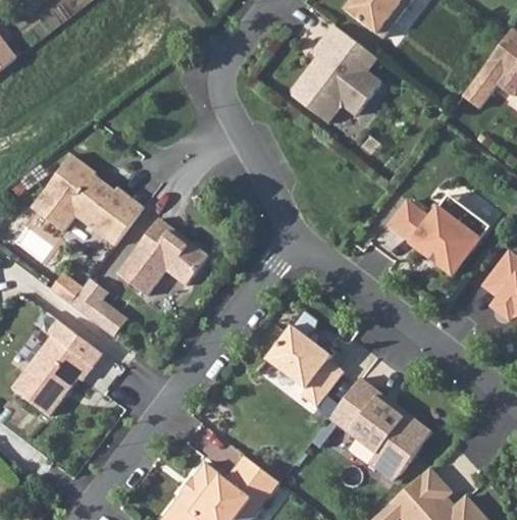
[(351,0),(345,8),(382,36),(409,0),(351,0)]
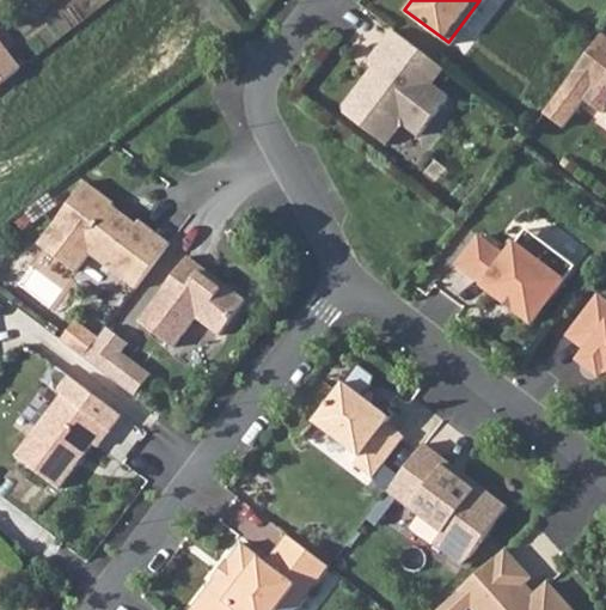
[(441,66),(390,28),(366,60),(372,65),(342,104),(343,113),(383,142),(397,124),(403,123),(417,133),(445,96),(428,81),(441,66)]
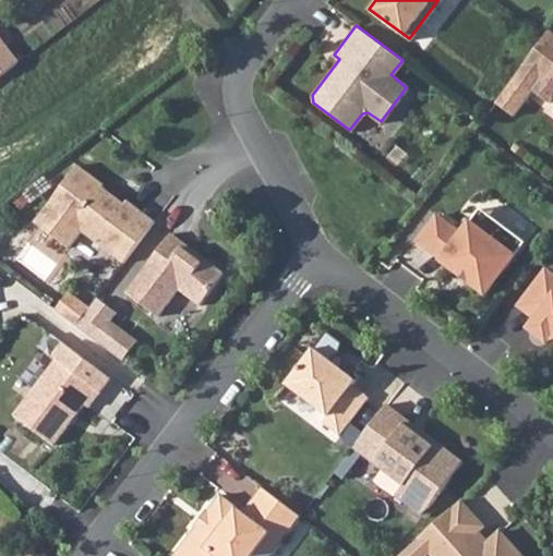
[(552,33),(548,29),(493,100),(512,115),(530,88),(545,101),(552,91),(552,33)]
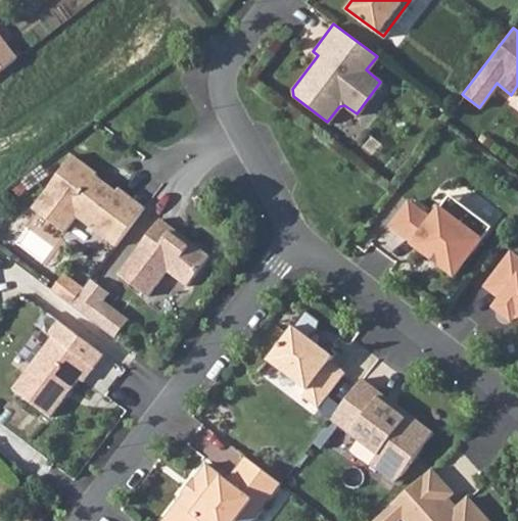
[(0,64),(11,56),(0,42),(0,64)]
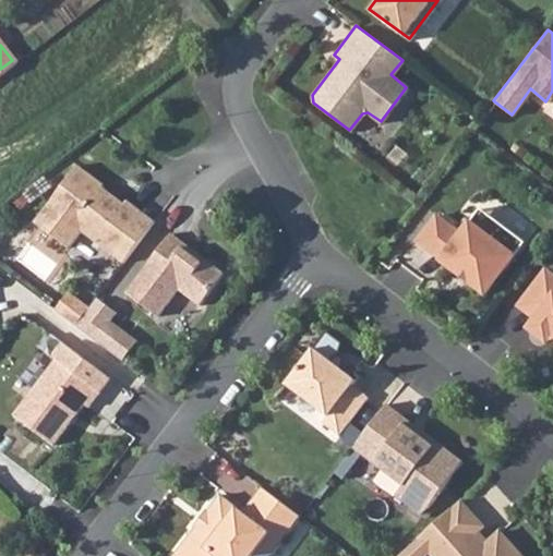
[(111,248),(140,210),(124,200),(121,203),(99,185),(101,183),(74,164),(32,221),(65,246),(79,230),(104,249),(111,248)]
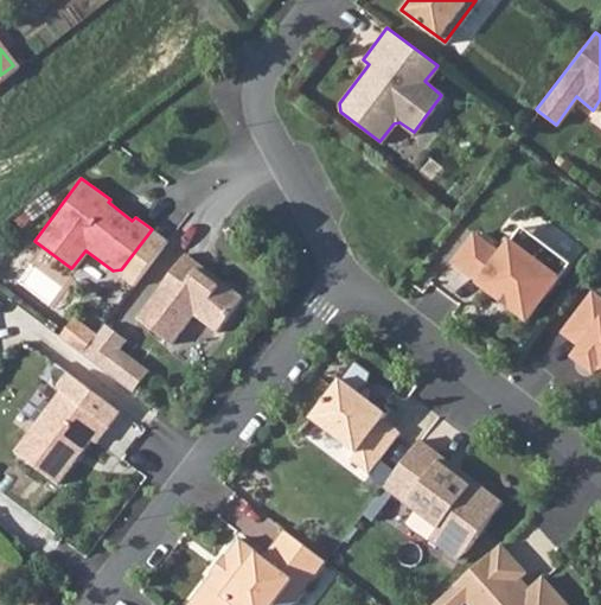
[(520,225),(510,240),(558,276),(569,262),(520,225)]
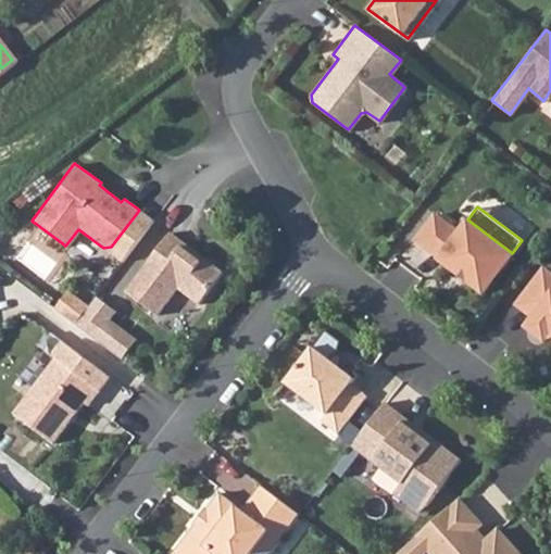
[(103,248),(121,261),(152,219),(139,210),(111,247),(103,248)]
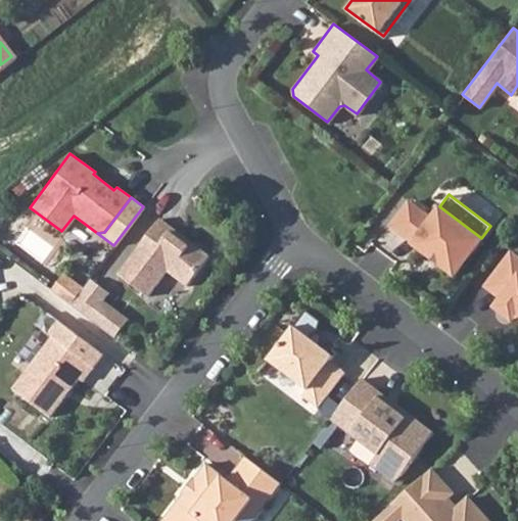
[(407,200),(388,225),(412,242),(412,243),(454,275),(481,238),(439,206),(430,218),(407,200)]
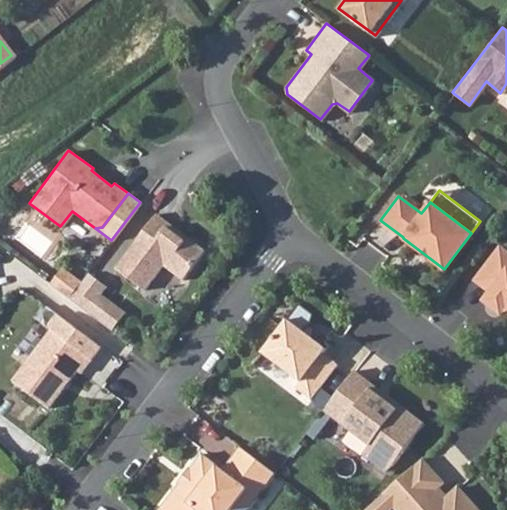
[(182,279),(204,250),(186,237),(183,240),(165,226),(168,223),(155,213),(114,267),(143,289),(162,264),(182,279)]
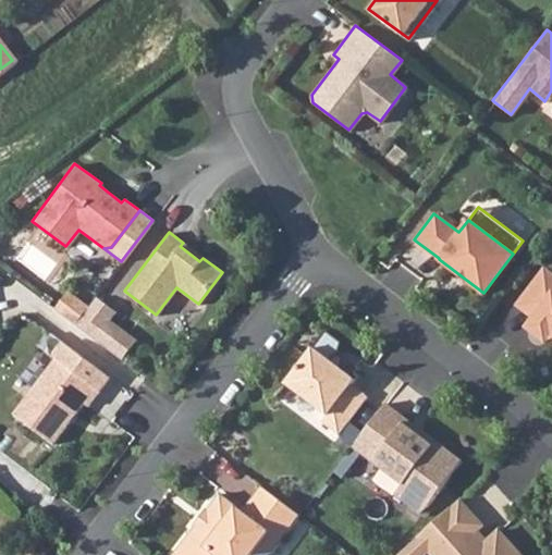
[(551,275),(543,269),(517,304),(535,317),(532,319),(550,332),(551,333),(551,275)]
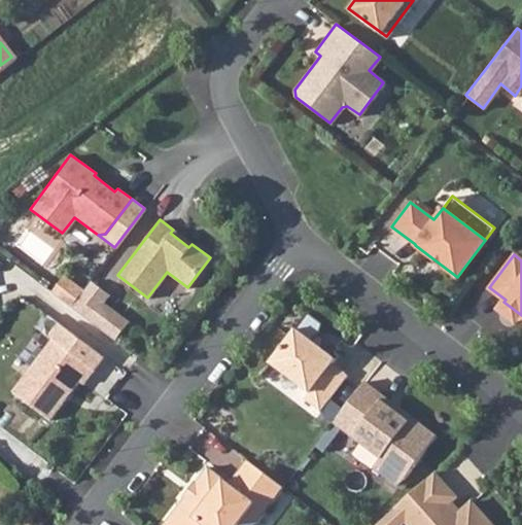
[(54,294),(70,307),(82,290),(66,278),(54,294)]
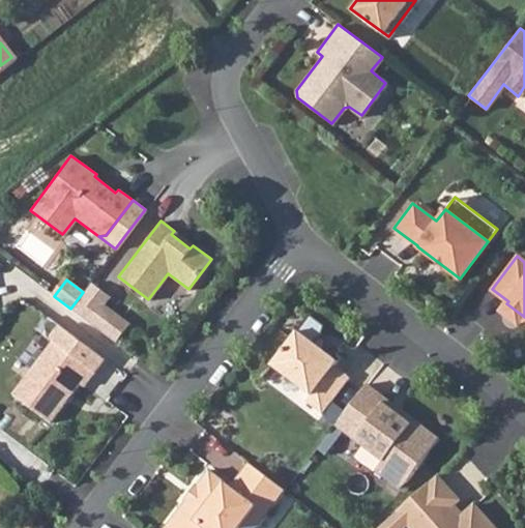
[(83,292),(70,309),(115,342),(128,323),(103,303),(109,296),(90,282),(83,292)]
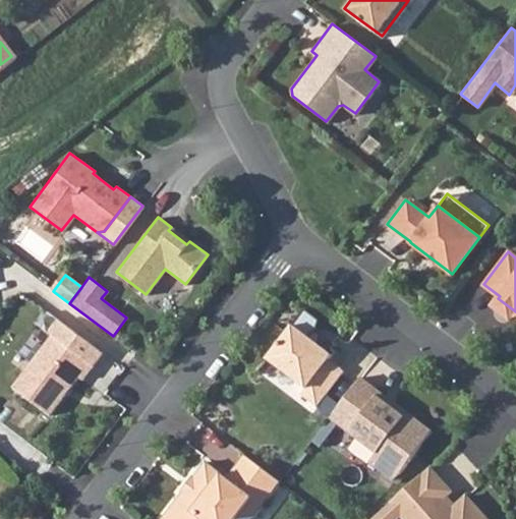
[(514,310),(498,298),(493,304),(509,316),(514,310)]
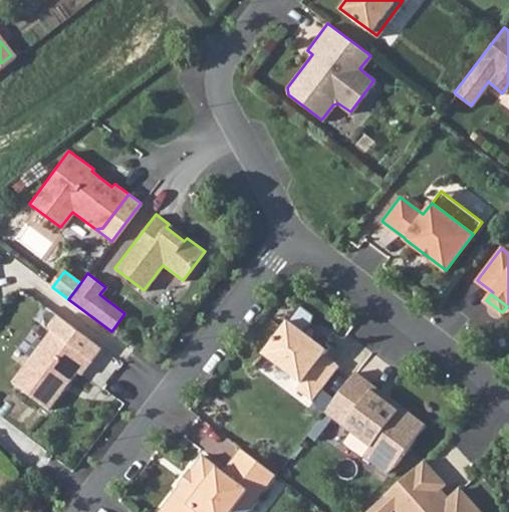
[(295,388),(310,400),(337,364),(322,353),(325,348),(303,332),(308,325),(310,326),(313,314),(299,304),(263,352),(300,380),(295,388)]
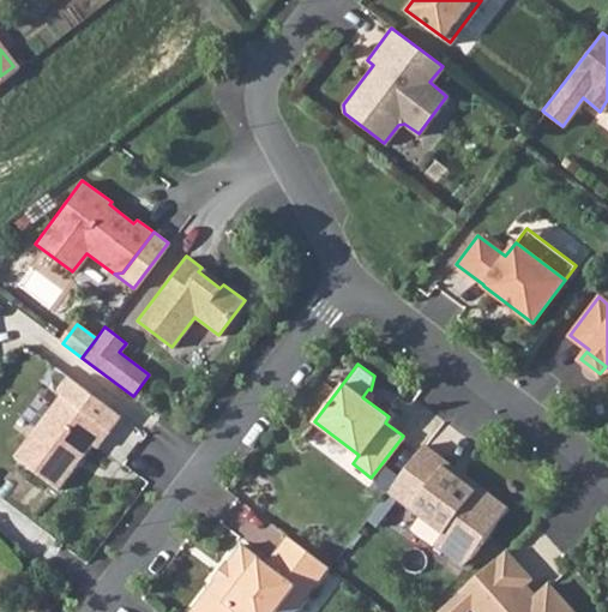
[(13,456),(56,489),(91,444),(96,448),(120,417),(67,376),(56,390),(60,394),(13,456)]
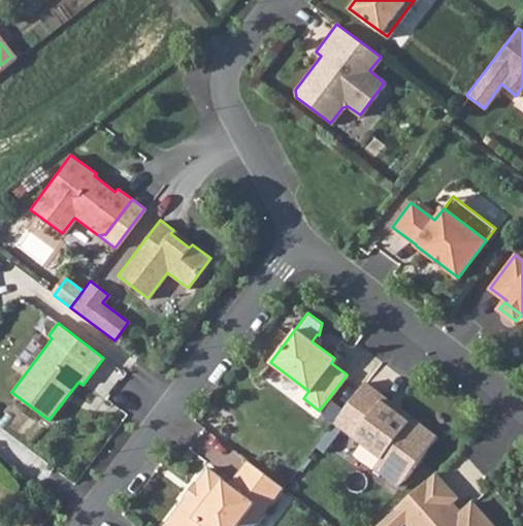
[(436,435),(364,381),(332,423),(380,458),(372,467),(396,485),(403,479),(436,435)]
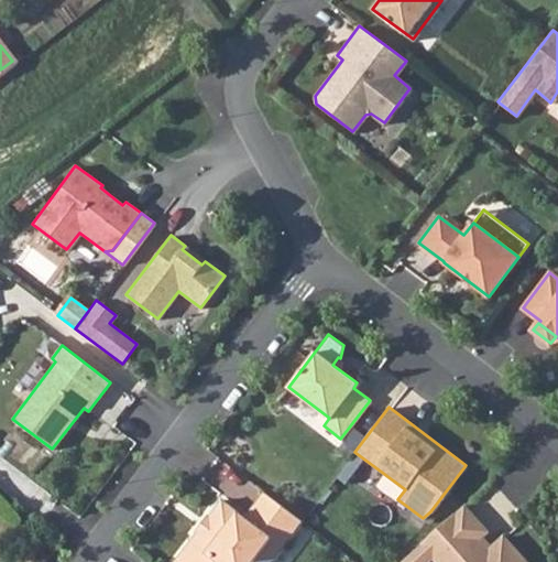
[(301,520),(263,492),(244,516),(220,499),(174,561),(252,561),(253,561),(272,559),(301,520)]
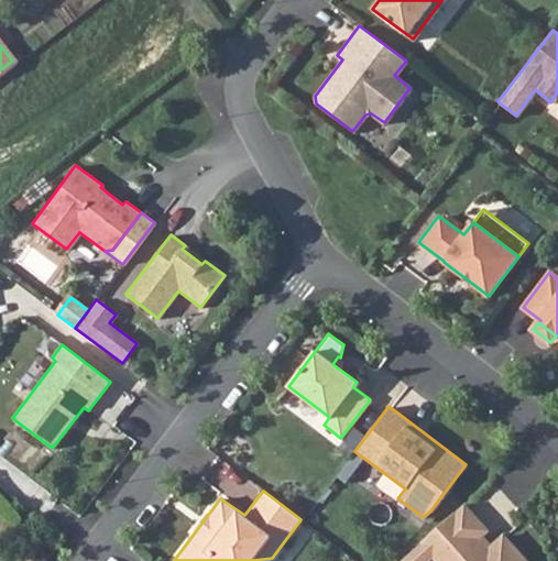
[(487,529),(463,504),(400,560),(425,560),(433,556),(437,560),(526,560),(503,535),(491,546),(485,550),(476,539),(481,535),(487,529)]
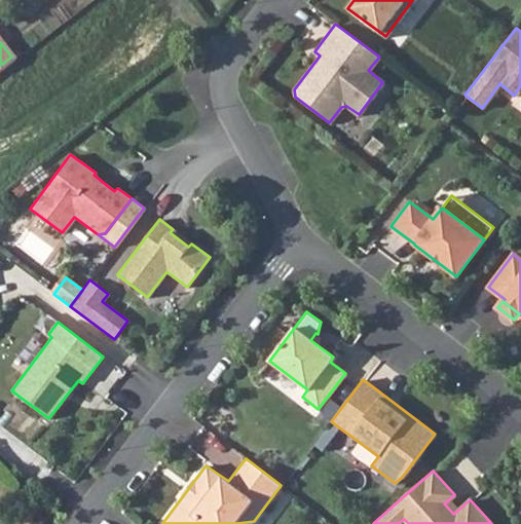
[(444,503),(453,514),(458,510),(449,499),(444,503)]
